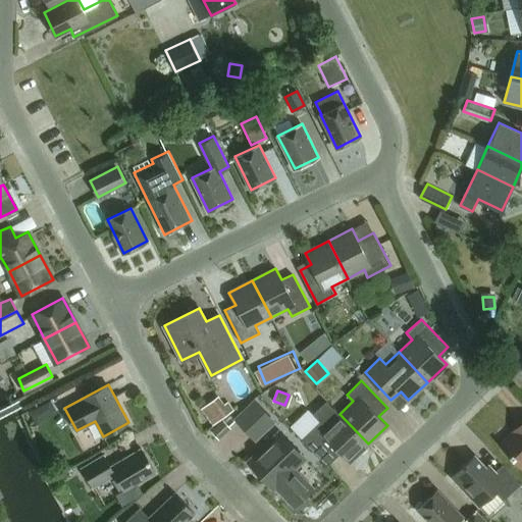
[(224,405),(219,397),(202,409),(213,425),(235,410),(228,402),(224,405)]
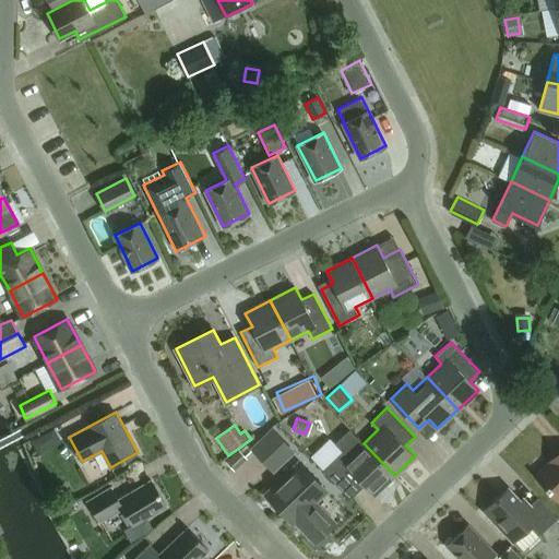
[(31,440),(38,453),(62,440),(55,427),(31,440)]
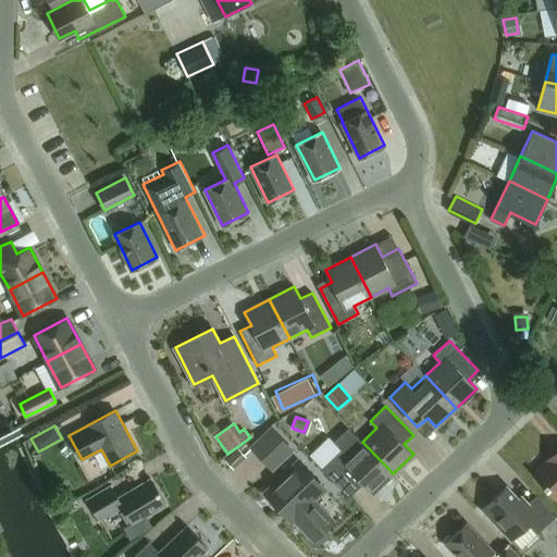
[(273,471),(294,450),(271,426),(249,447),(273,471)]
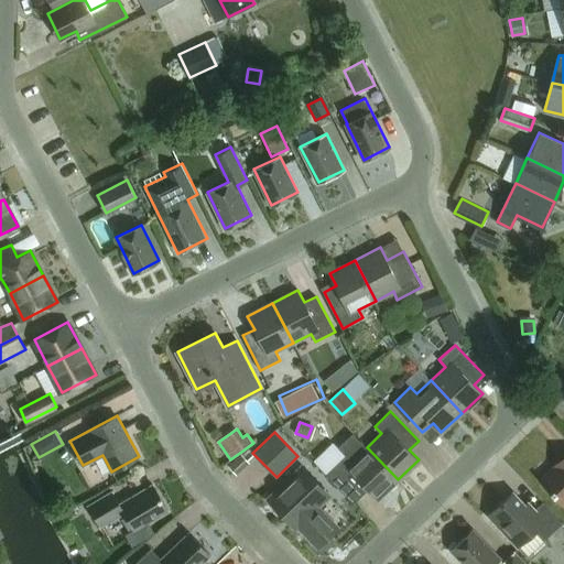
[(398,479),(367,447),(354,434),(339,447),(346,454),(325,474),(354,503),(368,489),(377,499),(398,479)]
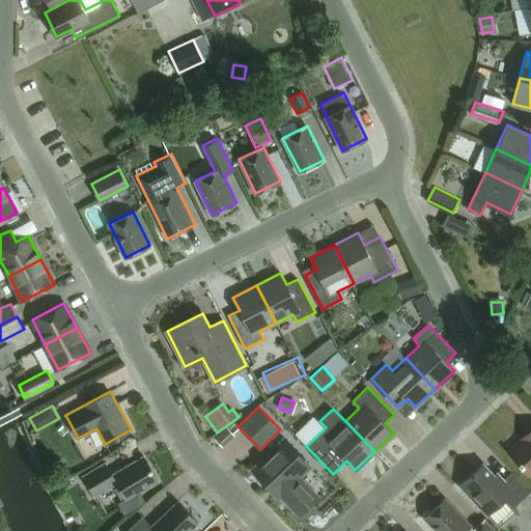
[(222,446),(233,435),(226,427),(215,439),(222,446)]
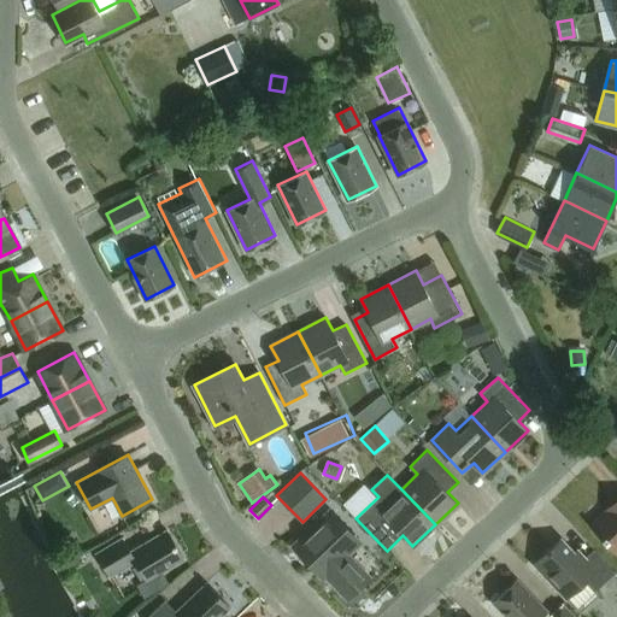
[(616,499),(606,510),(607,511),(592,526),(616,551),(616,499)]
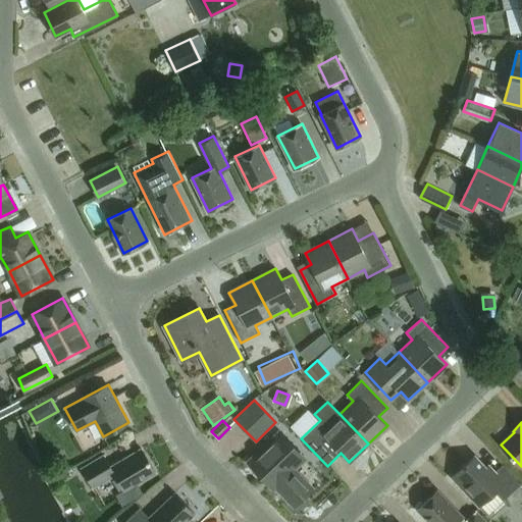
[(279,429),(246,461),(274,490),(276,488),(295,508),(315,487),(297,469),(308,459),(279,429)]
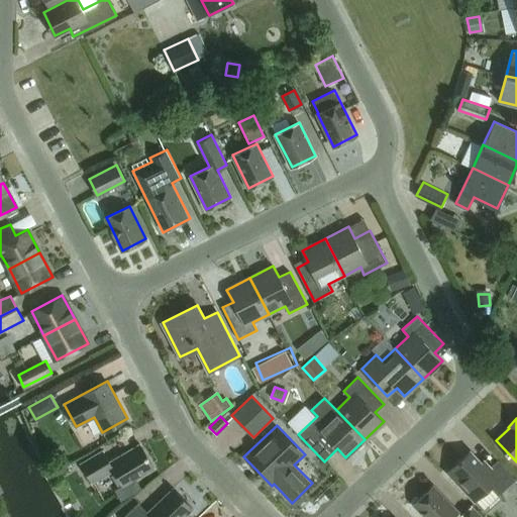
[(93,482),(113,470),(122,485),(115,489),(121,499),(140,488),(135,479),(154,468),(140,443),(109,461),(103,450),(81,462),(93,482)]
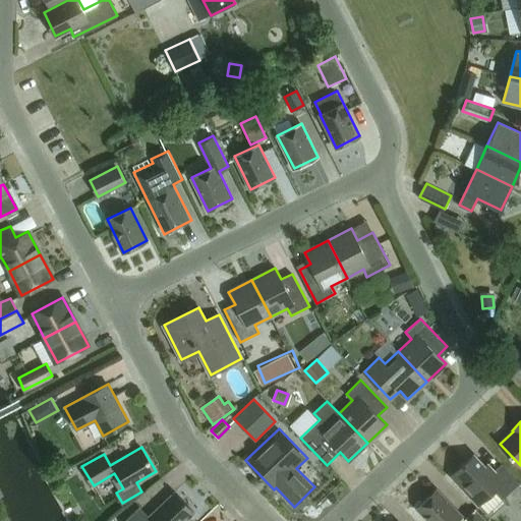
[(503,499),(520,483),(502,463),(490,473),(473,454),(451,475),(478,505),(495,489),(503,499)]
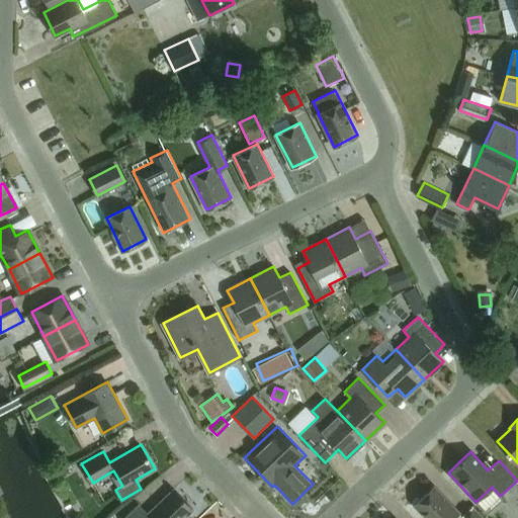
[(427,517),(453,517),(459,513),(433,487),(415,505),(427,517)]
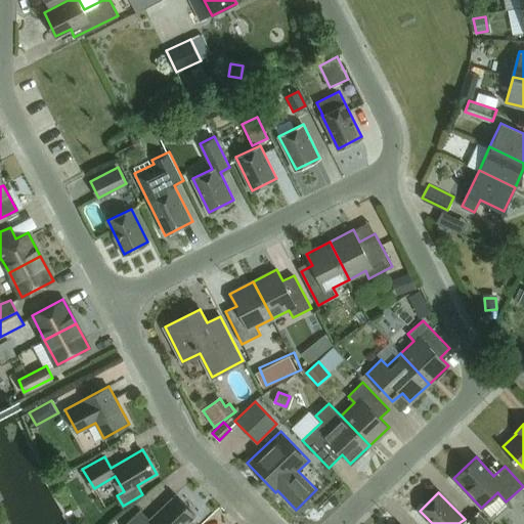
[(185,523),(195,515),(176,494),(149,519),(140,510),(125,523),(185,523)]
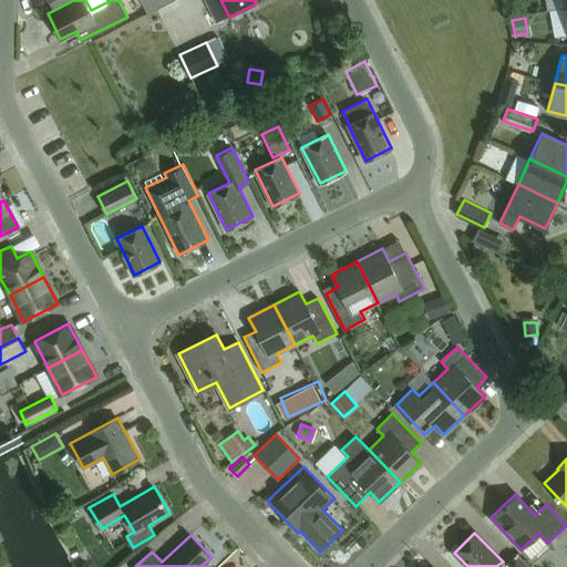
[(527,566),(516,556),(505,566),(504,566),(527,566)]
